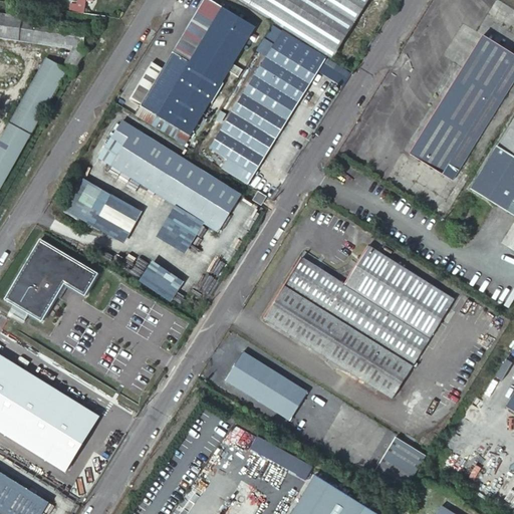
[(69,3),(68,11),(82,13),(84,0),(75,0),(75,4),(69,3)]
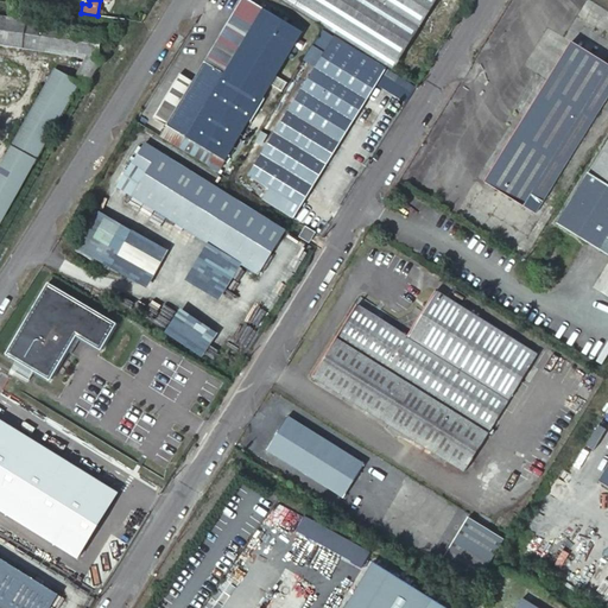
[(280,0),(322,25),(392,69),(435,0),(280,0)]
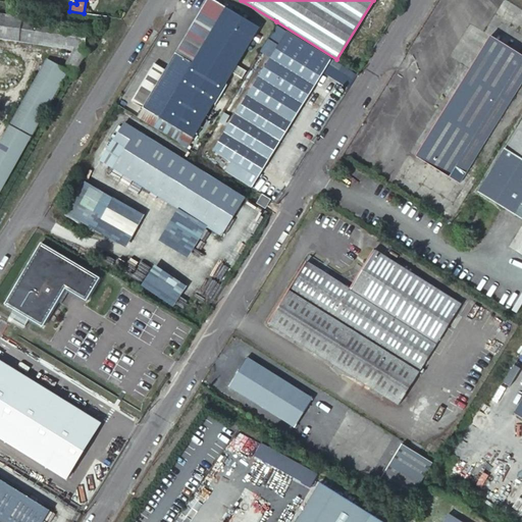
[(259,24),(225,5),(193,61),(175,52),(143,106),(193,136),(259,24)]
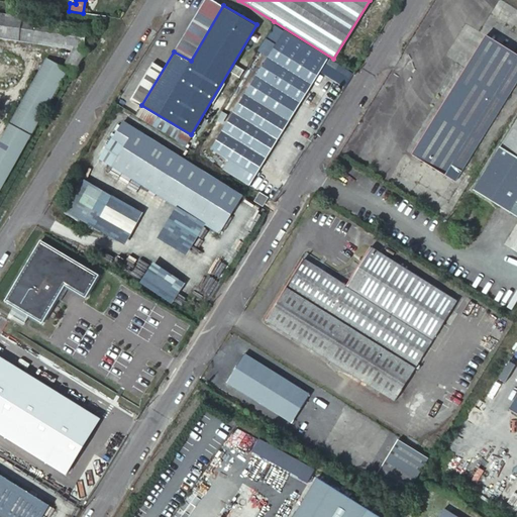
[(0,37),(74,49),(64,69),(48,61),(0,143),(0,188),(68,72),(72,75),(86,50),(83,50),(87,26),(0,12),(0,37)]
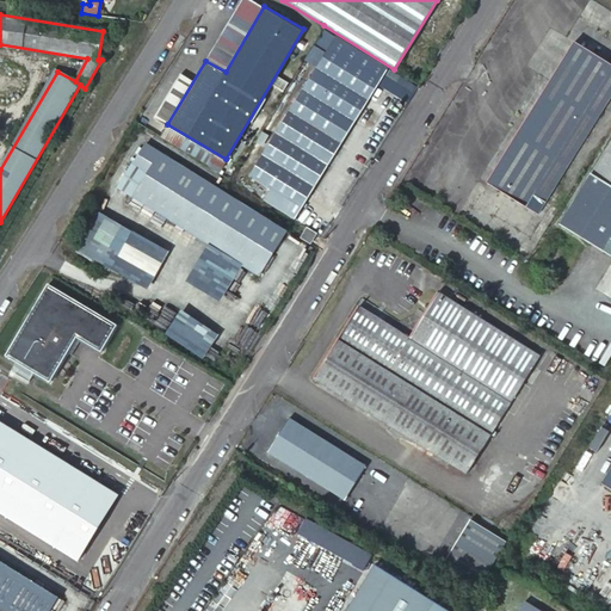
[(386,67),(333,35),(247,173),(269,187),(263,197),(292,216),(298,205),(300,207),(386,67)]
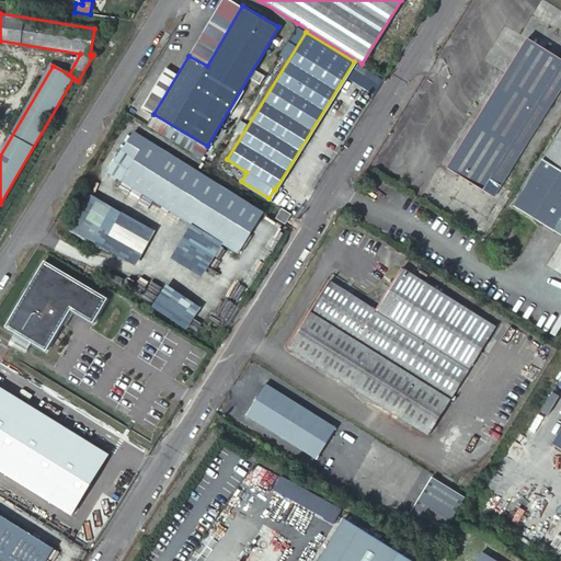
[(560,58),(528,37),(448,167),(481,189),(489,178),(501,185),(560,88),(560,58)]
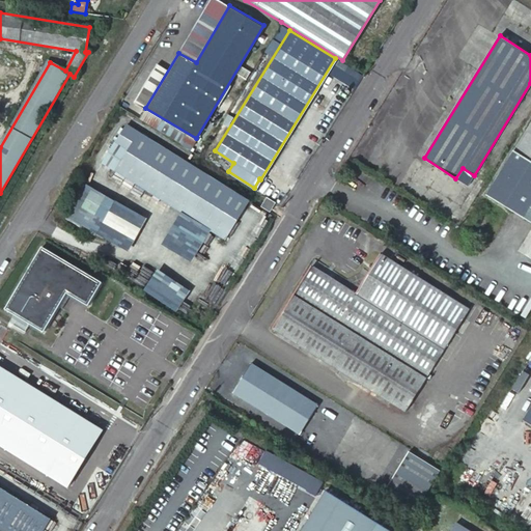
[(353,82),(358,72),(340,62),(335,73),(353,82)]
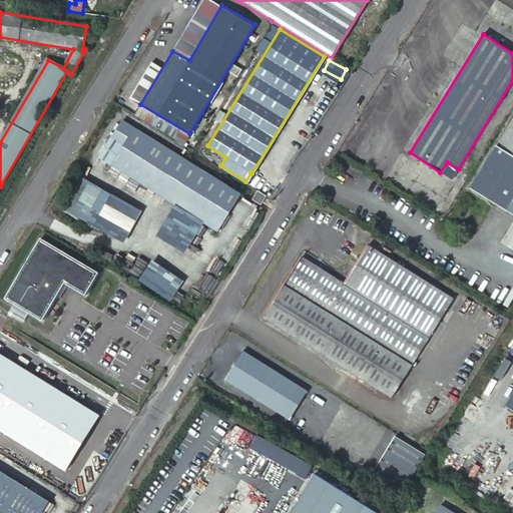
[(109,137),(110,137),(228,211),(239,194),(120,120),(109,137)]
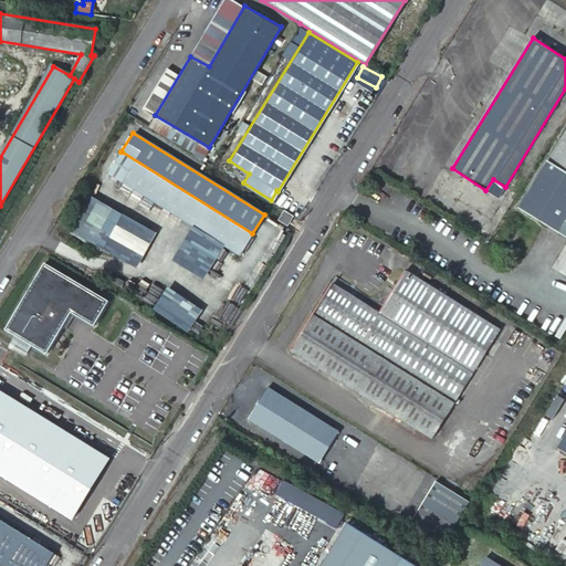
[(565,143),(524,211),(565,237),(565,143)]
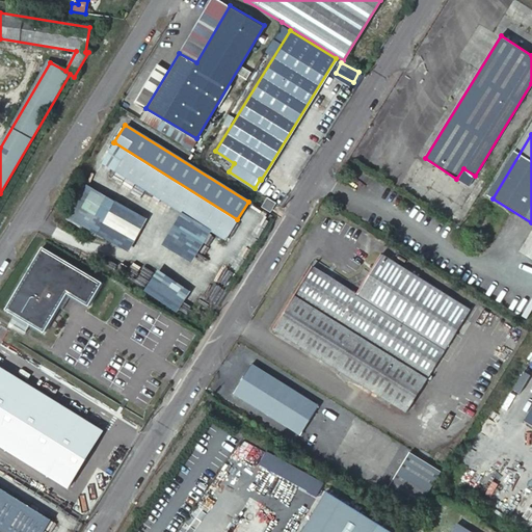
[(224,239),(237,219),(114,142),(111,148),(122,155),(114,168),(224,239)]
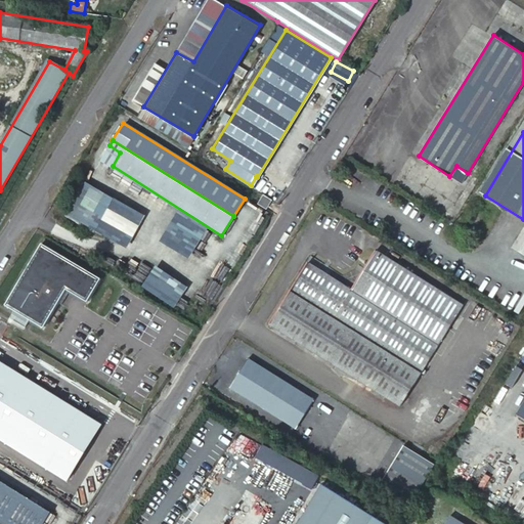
[(82,182),(67,216),(129,244),(144,210),(82,182)]
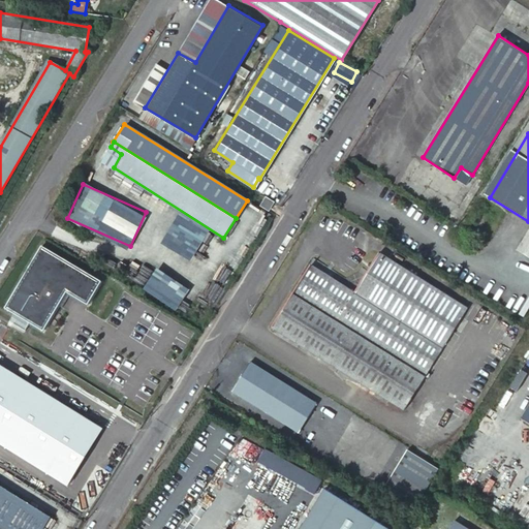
[(273,200),(265,195),(259,204),(268,210),(273,200)]
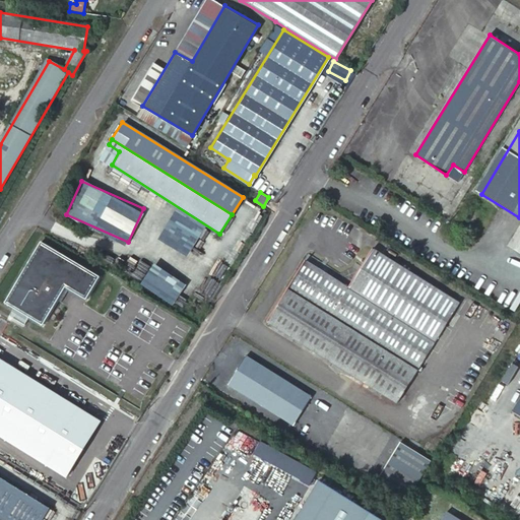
[(96,279),(40,242),(0,300),(0,301),(9,307),(4,314),(19,324),(24,317),(38,325),(62,288),(82,302),(96,279)]
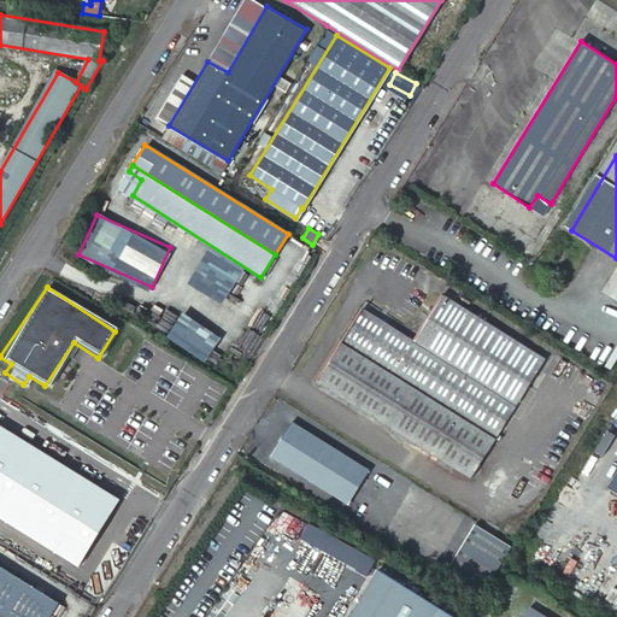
[(546,358),(442,294),(413,340),(362,307),(316,381),(470,477),(546,358)]
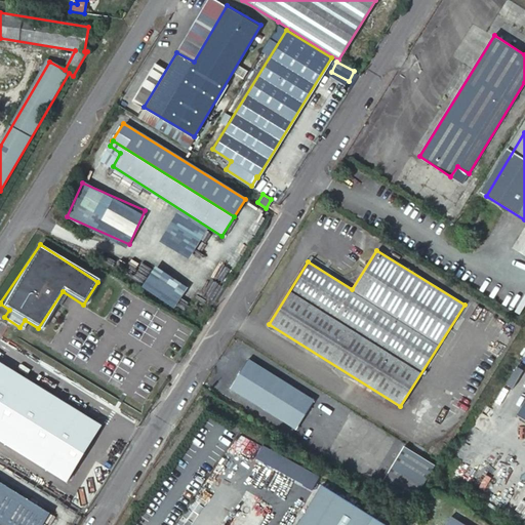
[(140,285),(173,307),(188,285),(155,264),(140,285)]
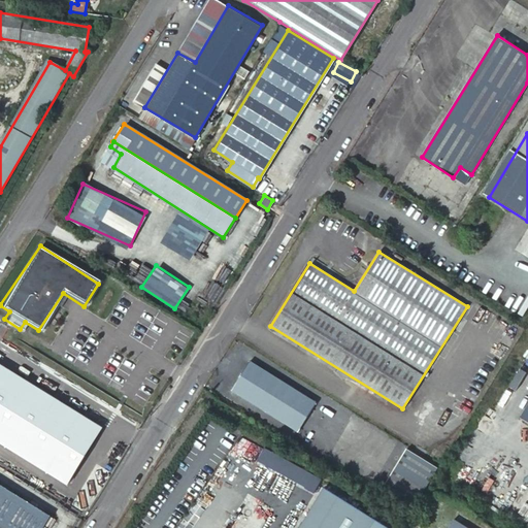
[(316,401),(250,360),(231,388),(298,429),(316,401)]
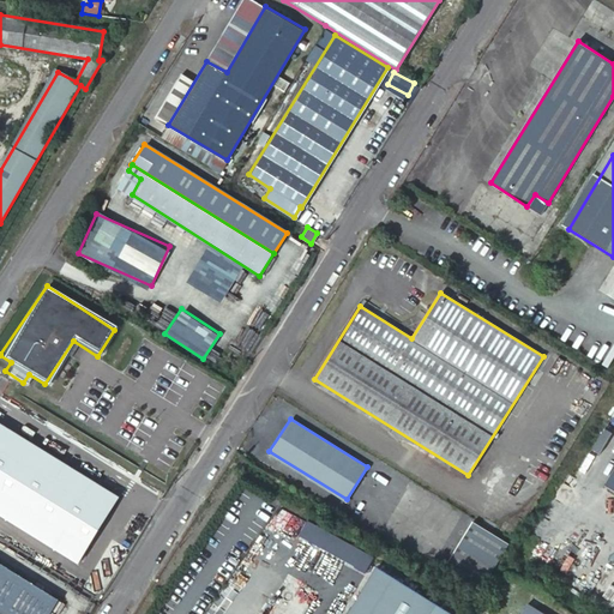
[(0,513),(1,515),(10,521),(77,563),(118,497),(0,423),(0,513)]
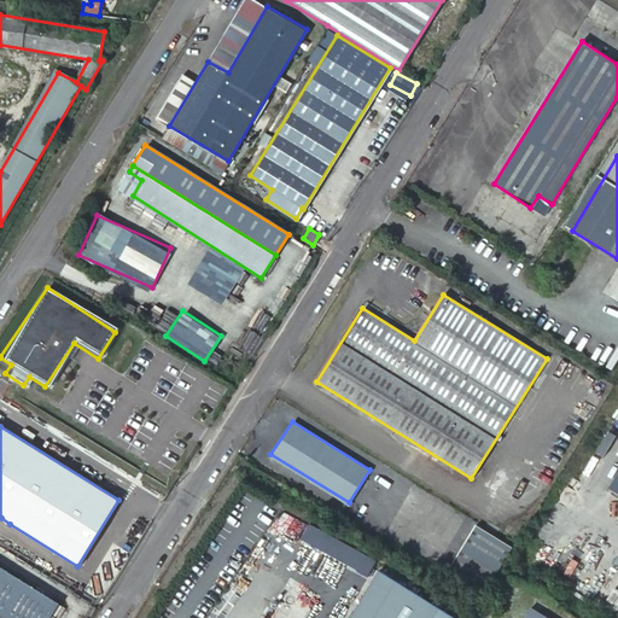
[(270,454),(266,462),(344,511),(349,502),(270,454)]
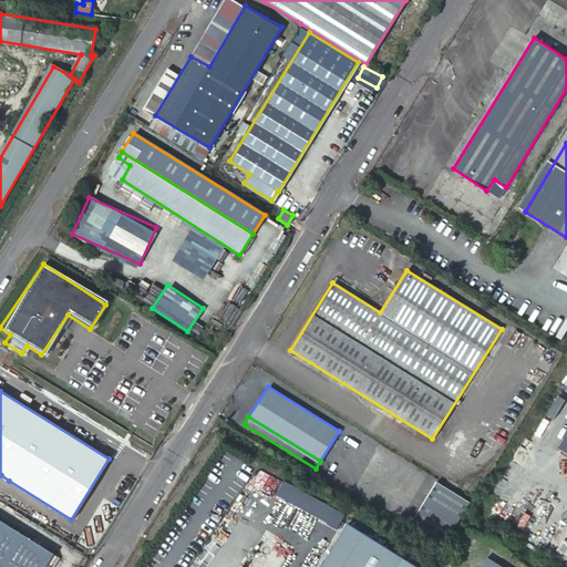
[(566,429),(556,446),(566,453),(566,429)]
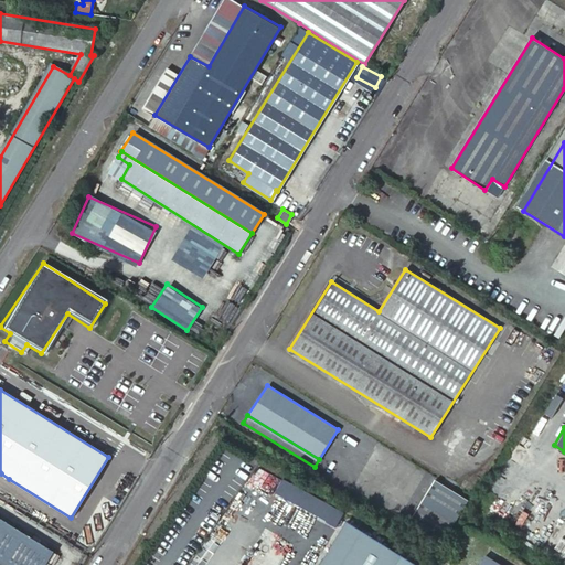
[(351,486),(385,507),(393,492),(359,472),(351,486)]
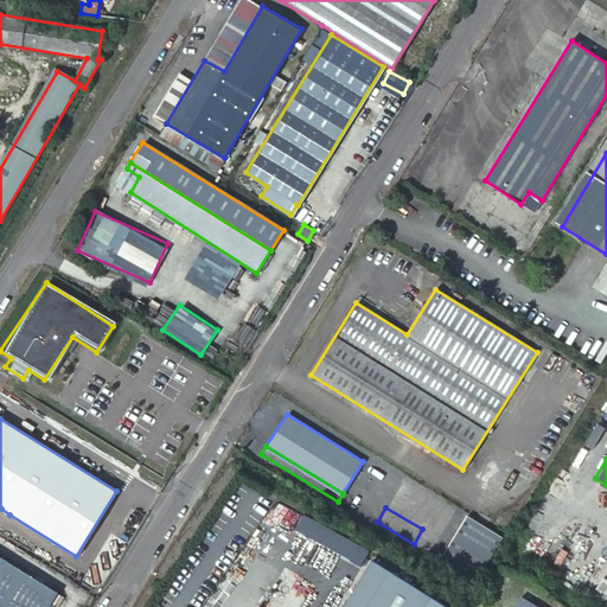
[(0,515),(7,519),(10,515),(1,509),(0,511),(0,515)]
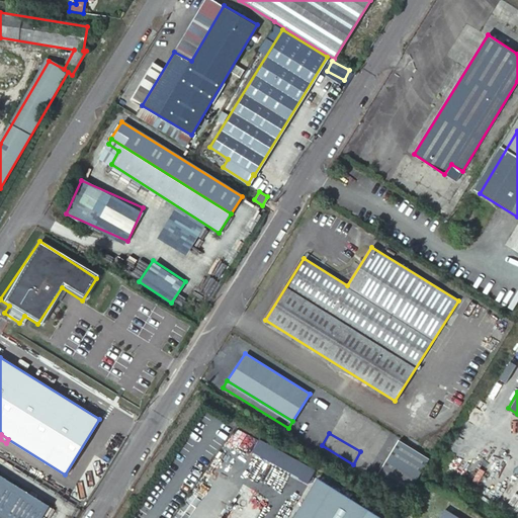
[(316,467),(259,436),(251,449),(308,481),(316,467)]
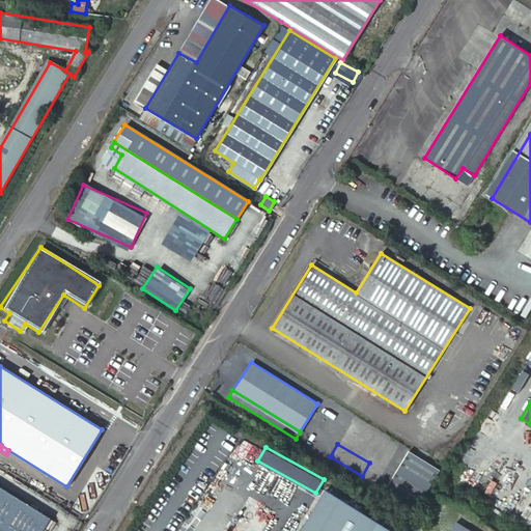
[(408,449),(386,484),(418,504),(440,469),(408,449)]
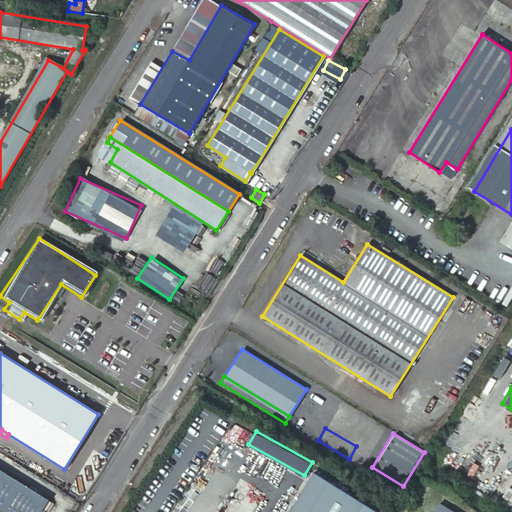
[(37,453),(33,460),(54,473),(58,466),(37,453)]
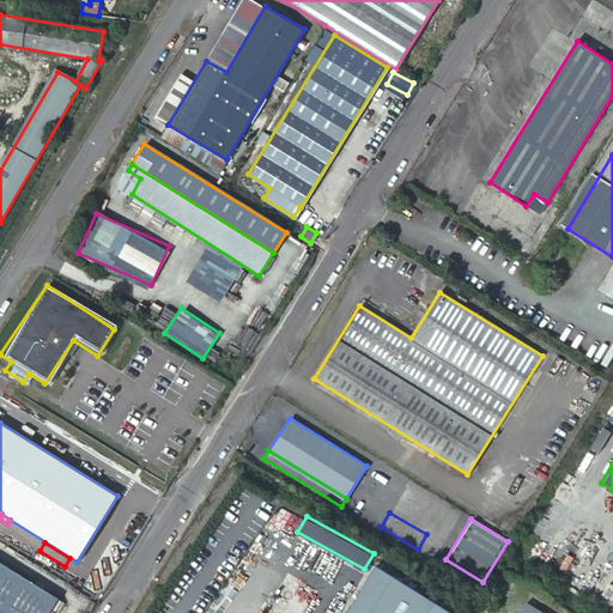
[(0,562),(0,612),(46,612),(56,598),(0,562)]
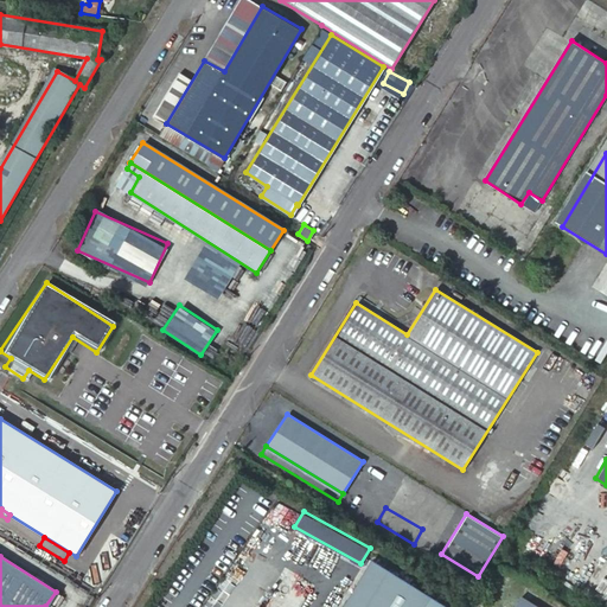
[(447,606),(448,605),(372,558),(340,606),(447,606)]
